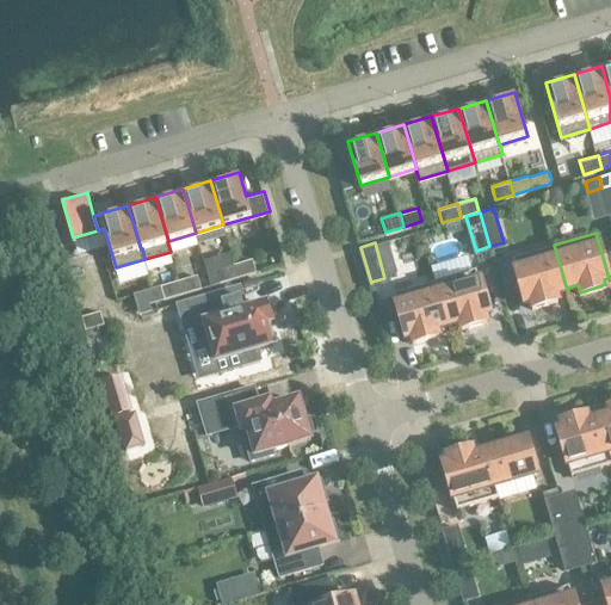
[(513,257),(516,267),(526,302),(530,301),(532,306),(557,298),(555,291),(566,288),(567,290),(554,245),(513,257)]
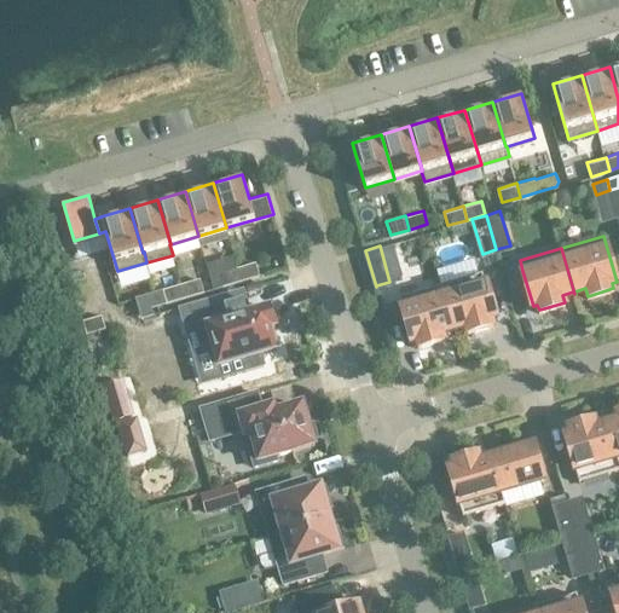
[(255,260),(236,265),(241,278),(260,273),(255,260)]
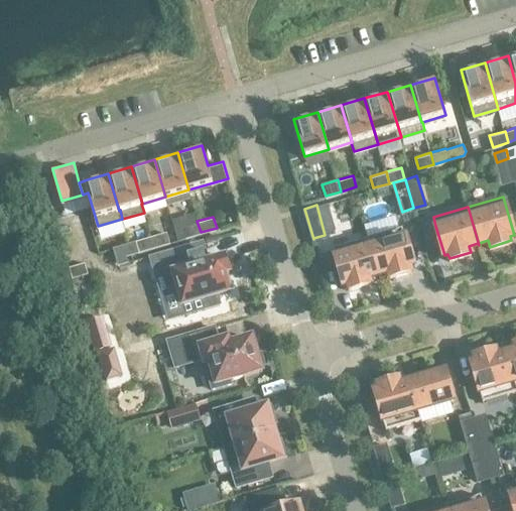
[(201,232),(197,221),(182,226),(185,237),(201,232)]
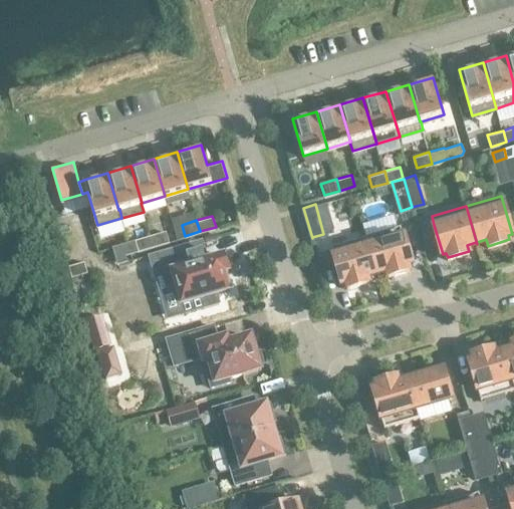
[(365,235),(376,274),(377,273),(376,271),(386,268),(388,275),(410,269),(408,264),(412,263),(401,225),(365,235)]
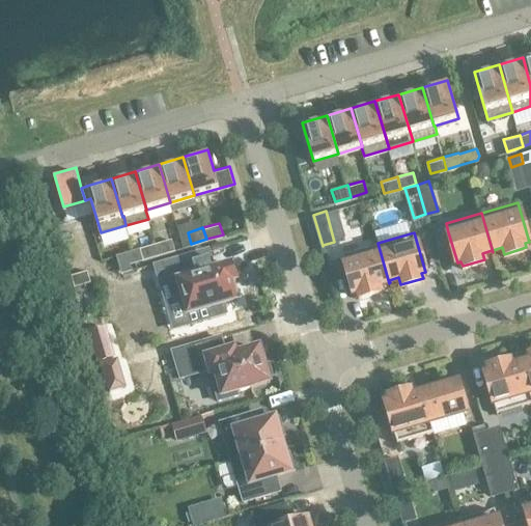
[(159,253),(175,248),(172,237),(156,242),(159,253)]
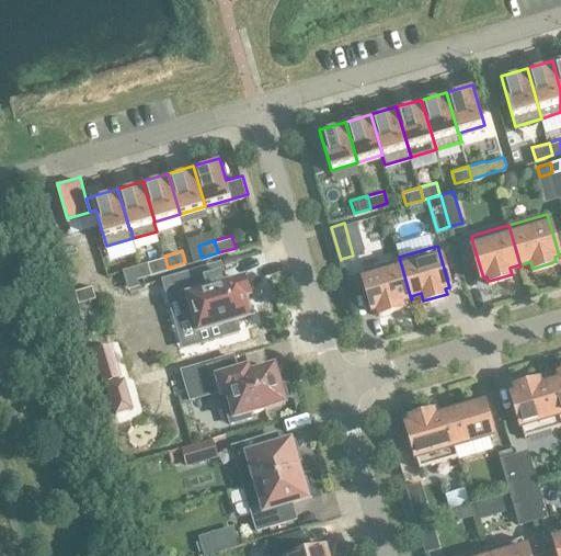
[(168,268),(164,256),(148,260),(151,272),(168,268)]
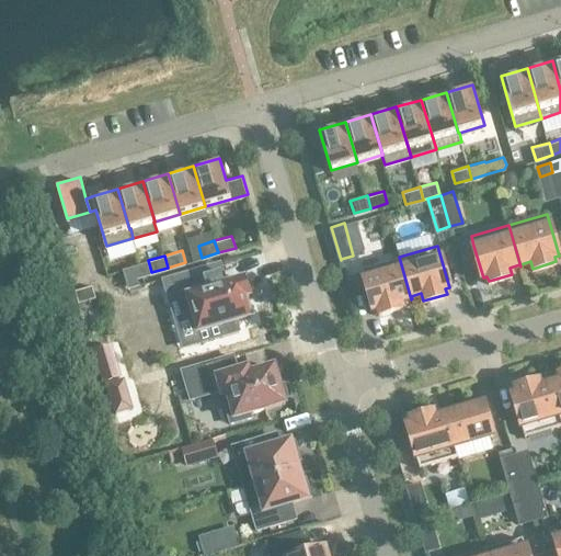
[(411,299),(399,257),(362,269),(374,309),(378,308),(379,314),(402,306),(400,299),(410,296),(411,299)]
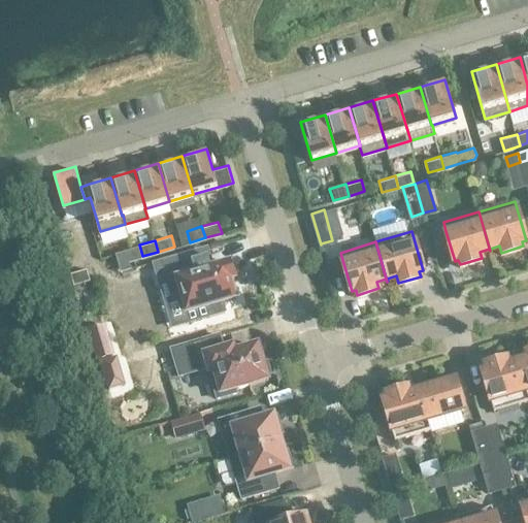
[(191,249),(161,257),(173,297),(183,295),(187,309),(206,303),(209,314),(225,308),(223,299),(236,295),(231,276),(234,275),(230,260),(198,269),(191,249)]
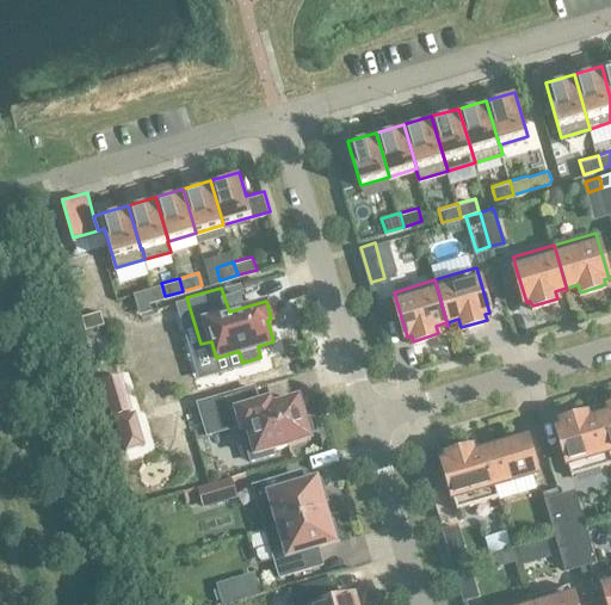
[(100,308),(81,314),(85,327),(104,321),(100,308)]
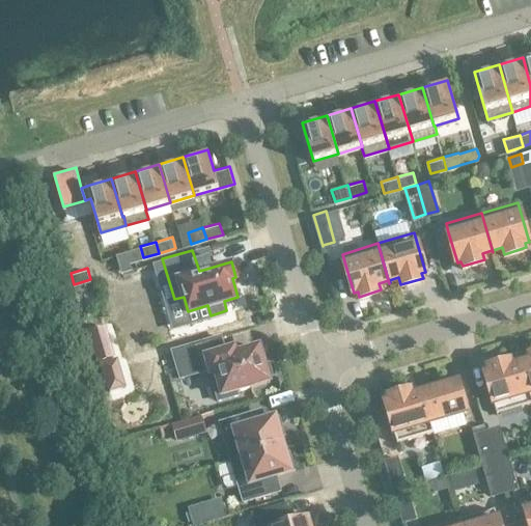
[(234,345),(225,349),(221,334),(172,348),(180,376),(210,367),(218,398),(238,392),(236,388),(270,379),(269,374),(273,372),(269,360),(264,361),(263,356),(261,357),(257,344),(236,351),(234,345)]
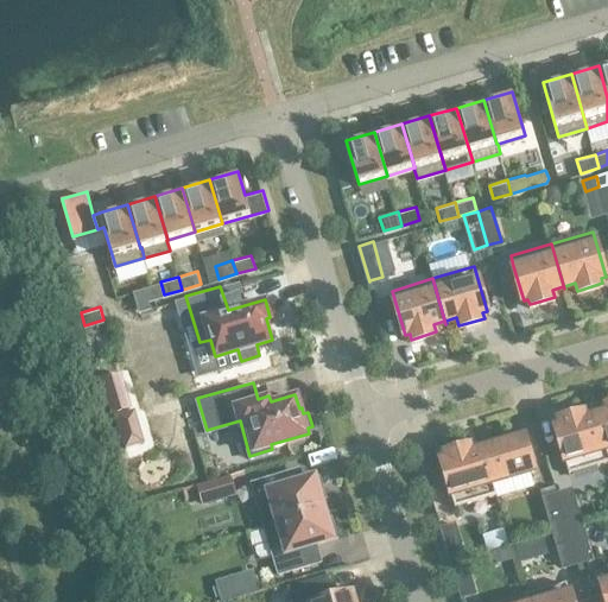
[(112,407),(128,403),(126,394),(108,399),(112,407)]
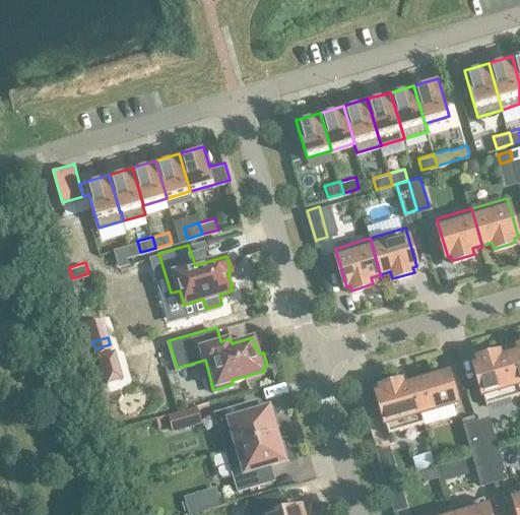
[(519,383),(518,384),(519,390),(519,346),(518,347),(519,352),(511,357),(511,353),(510,353),(519,383)]
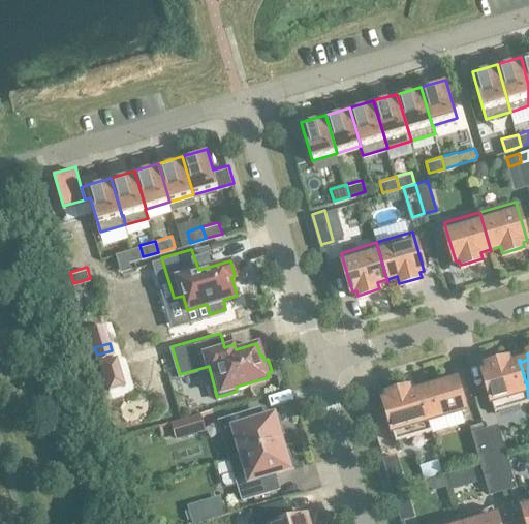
[(100,360),(105,377),(121,373),(116,356),(100,360)]
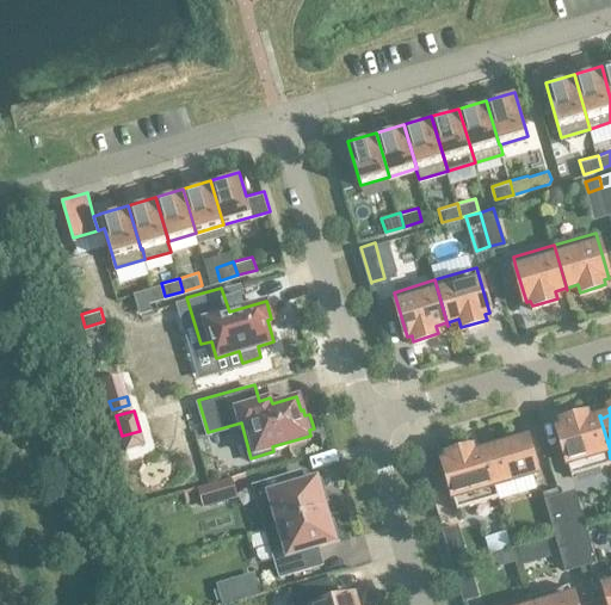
[(572,474),(610,461),(610,458),(609,451),(610,450),(599,415),(598,417),(599,419),(588,421),(586,414),(561,421),(562,427),(559,428),(572,474)]
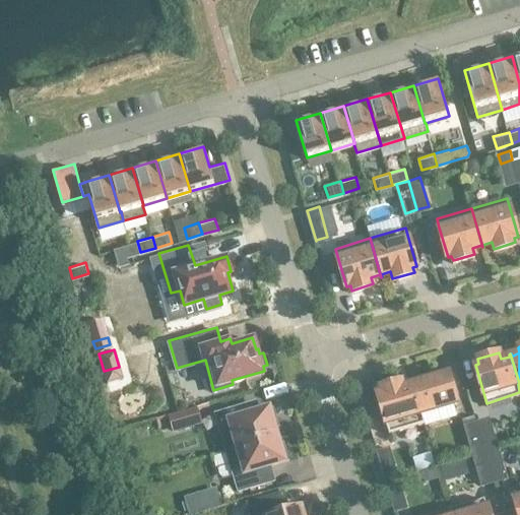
[(423,382),(413,385),(413,383),(412,383),(421,412),(421,411),(456,402),(448,373),(446,368),(420,376),(423,382)]
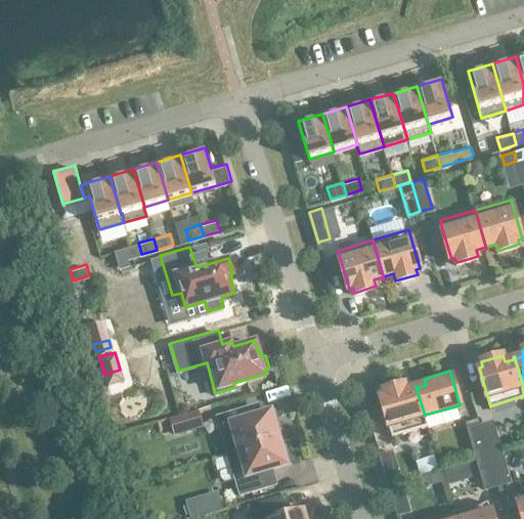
[(425,416),(416,386),(416,388),(406,391),(405,384),(383,391),(385,395),(381,396),(392,435),(428,425),(425,415),(425,416)]
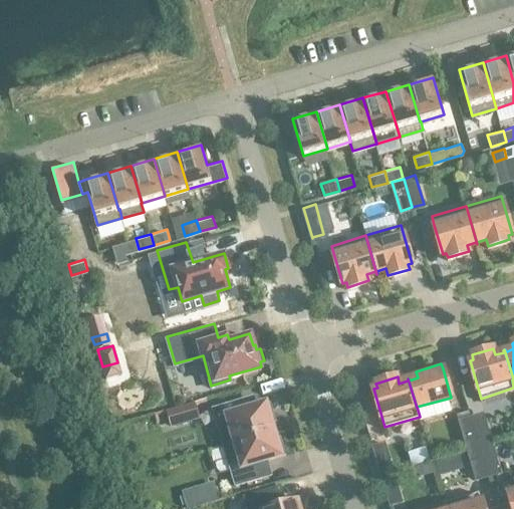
[(270,402),(251,408),(247,396),(213,406),(224,443),(272,429),(270,420),(274,418),(270,402)]
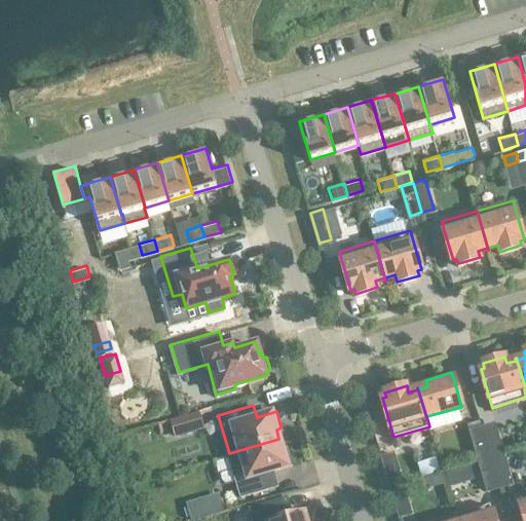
[(170,416),(174,431),(201,422),(197,408),(170,416)]
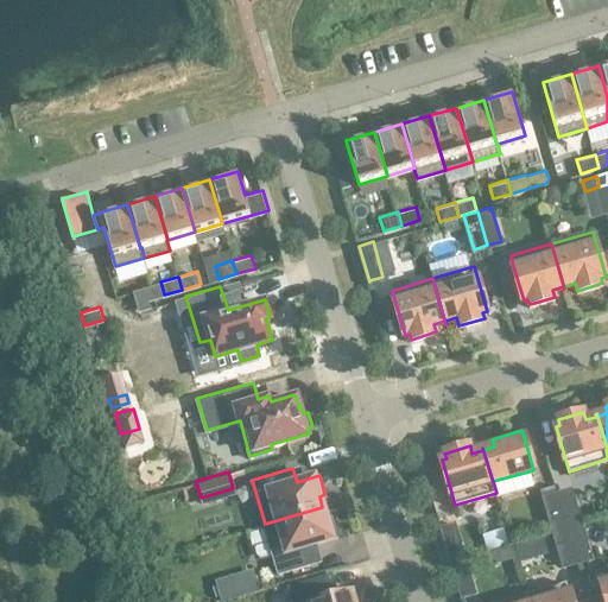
[(322,507),(265,524),(279,571),(311,562),(306,544),(336,534),(331,515),(325,517),(322,507)]
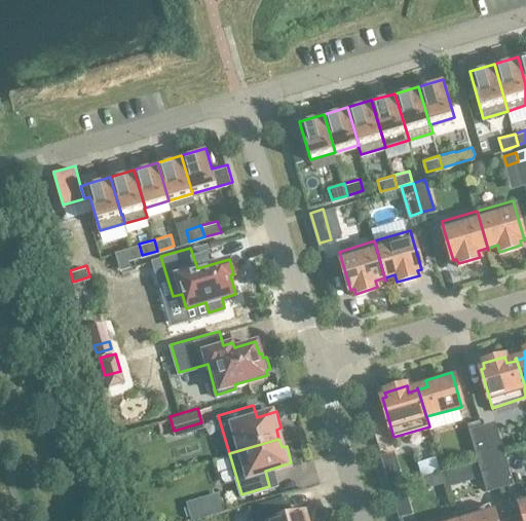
[(488,445),(491,455),(502,452),(499,442),(488,445)]
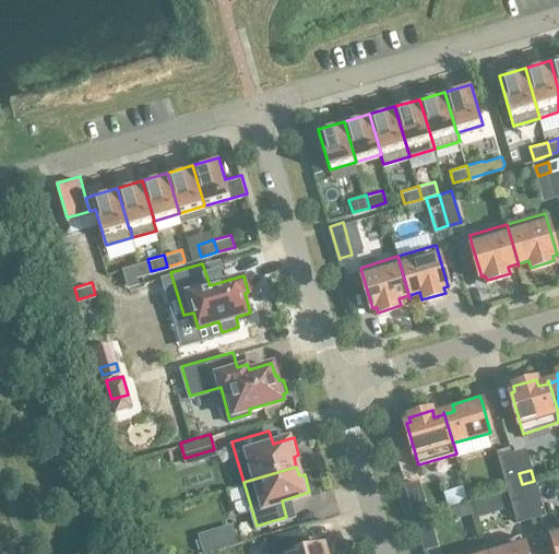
[(506,478),(509,487),(522,484),(519,473),(506,478)]
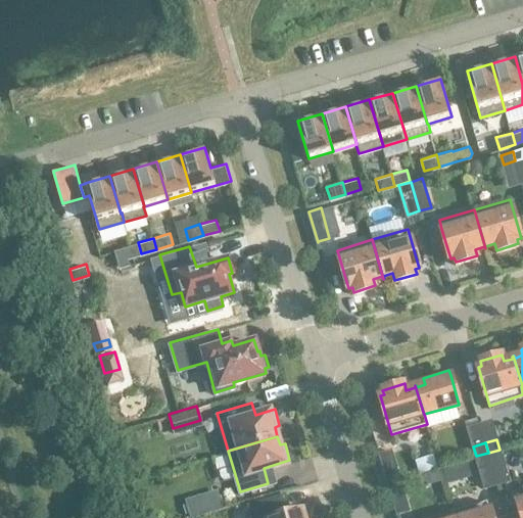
[(379,451),(387,482),(398,478),(390,449),(380,452),(379,451)]
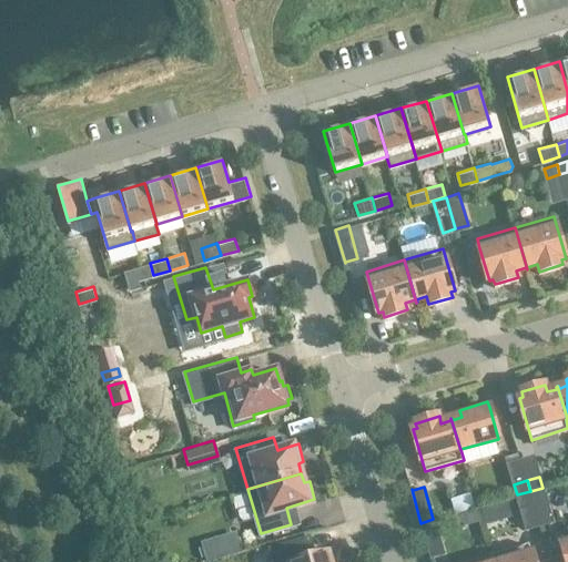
[(530,491),(534,502),(546,499),(543,488),(530,491)]
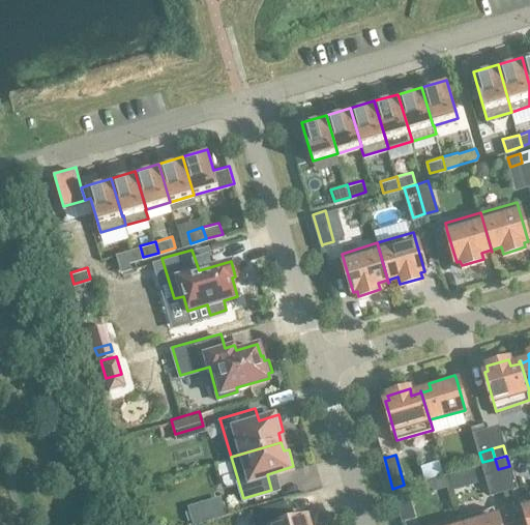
[(482,462),(492,492),(503,489),(498,469),(495,459),(482,462)]
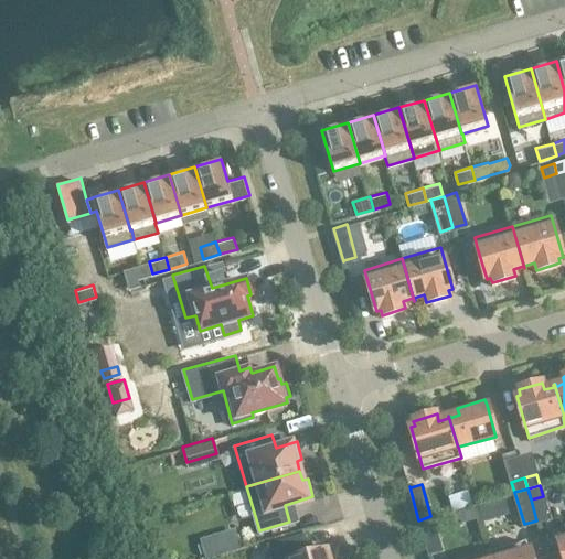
[(482,518),(492,515),(489,503),(479,506),(482,518)]
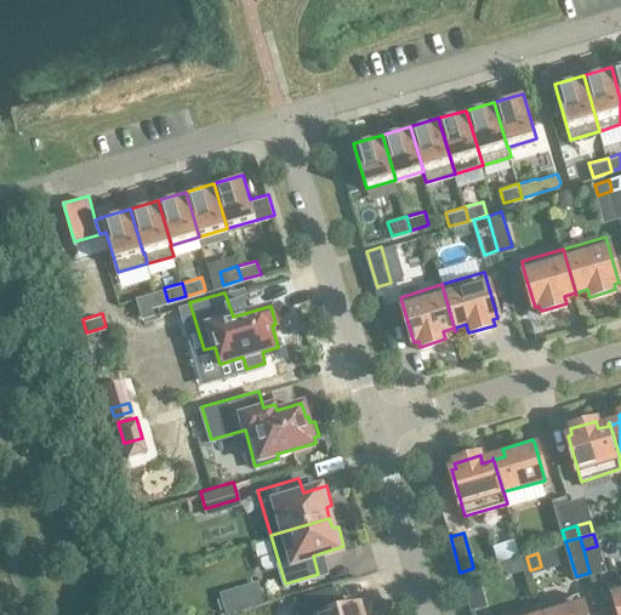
[(257,579),(238,584),(244,603),(262,598),(257,579)]
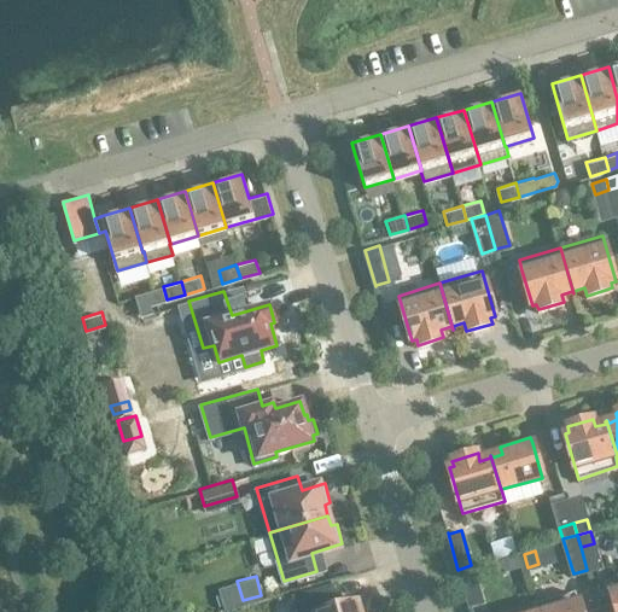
[(362,611),(359,599),(345,604),(338,580),(291,594),(297,611),(362,611)]
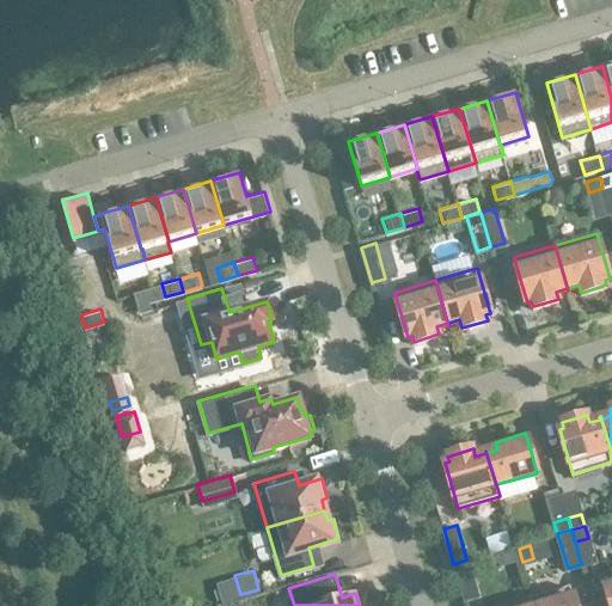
[(576,605),(570,585),(528,597),(530,605),(576,605)]
